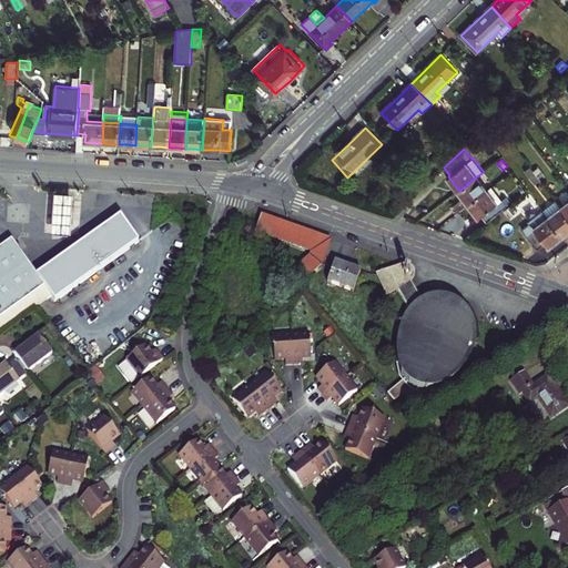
[(531,166),(526,170),(536,183),(541,179),(535,170),(531,166)]
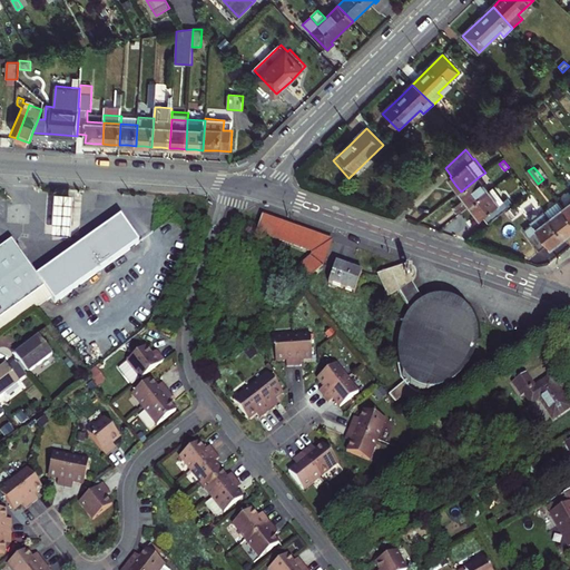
[(541,167),(537,170),(543,179),(549,176),(541,167)]
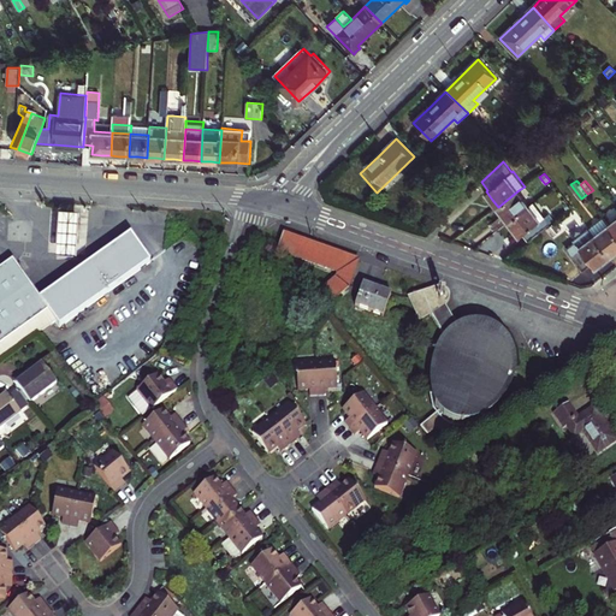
[(519,190),(498,207),(503,214),(509,221),(529,205),(519,190)]
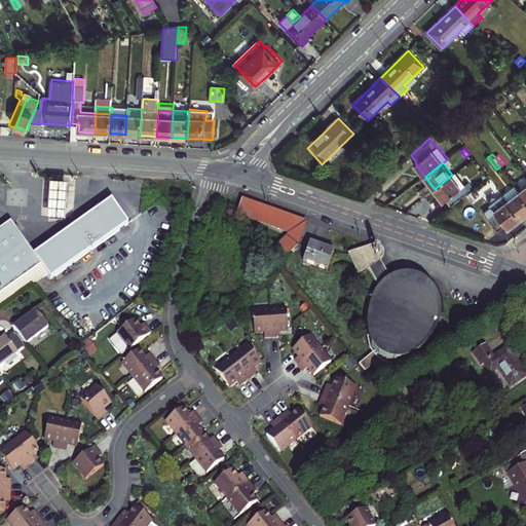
[(452,175),(435,189),(440,195),(444,201),(447,199),(452,205),(471,191),(455,173),(452,175)]
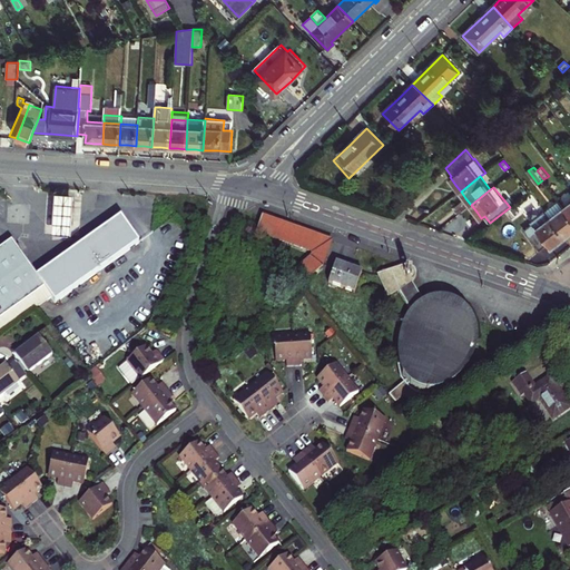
[(75,194),(57,193),(56,207),(53,234),(72,235),(74,209),(75,194)]
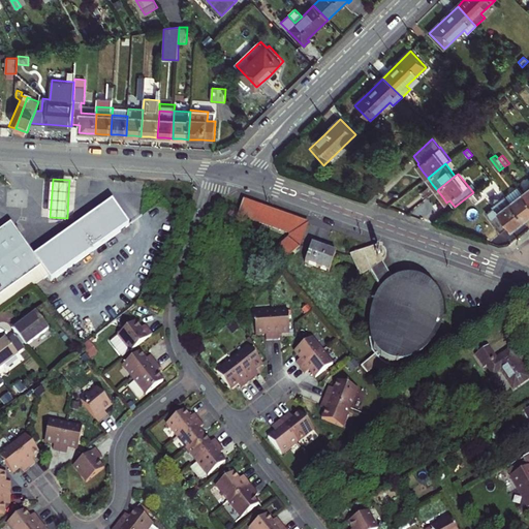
[(519,186),(506,195),(525,220),(528,216),(528,198),(524,192),(519,186)]
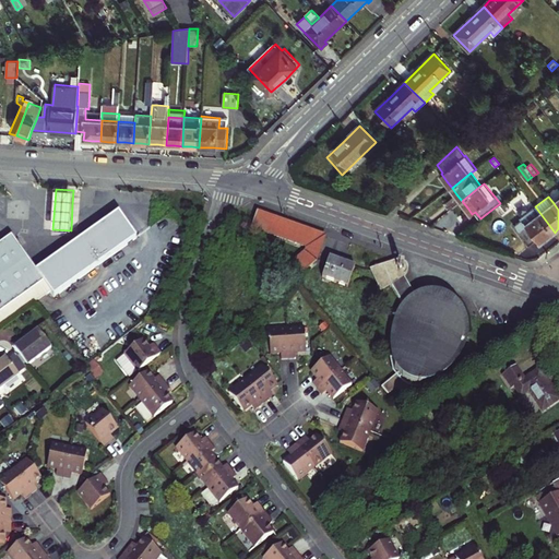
[(509,209),(503,202),(495,209),(500,215),(509,209)]
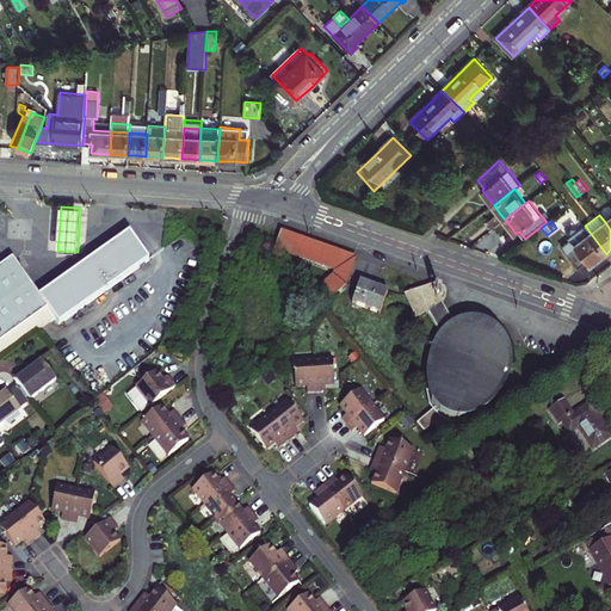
[(572,239),(562,246),(579,267),(588,260),(592,265),(599,260),(606,254),(585,226),(571,238),(572,239)]
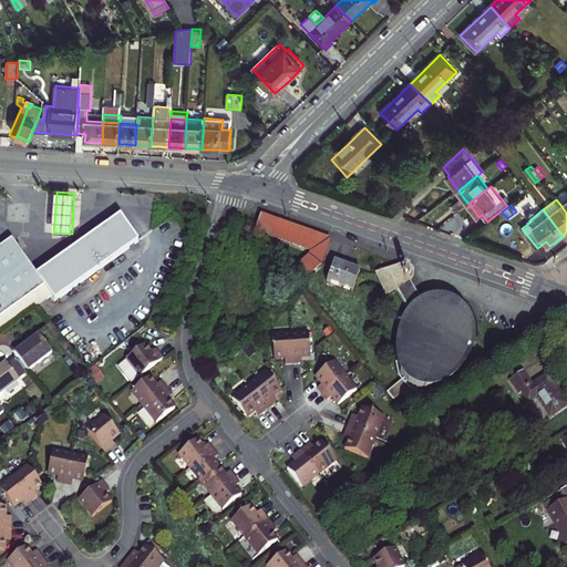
[(8,236),(0,241),(0,331),(35,307),(134,237),(116,212),(93,228),(33,271),(8,236)]
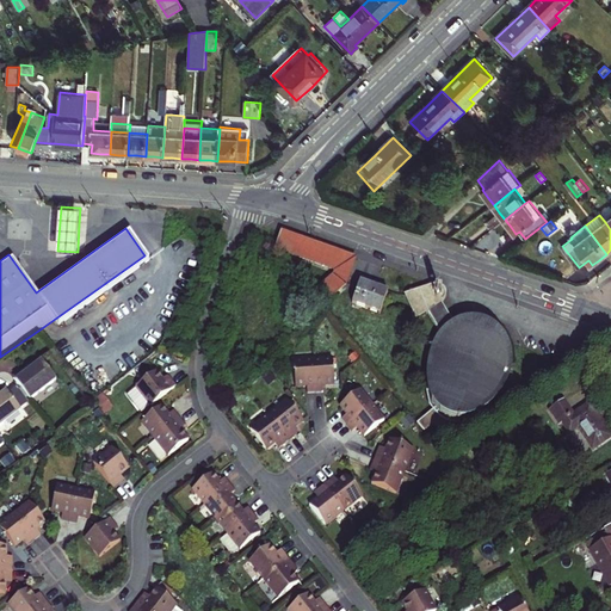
[(281,232),(275,250),(335,271),(334,277),(313,294),(322,306),(341,290),(352,258),(316,245),(281,232)]
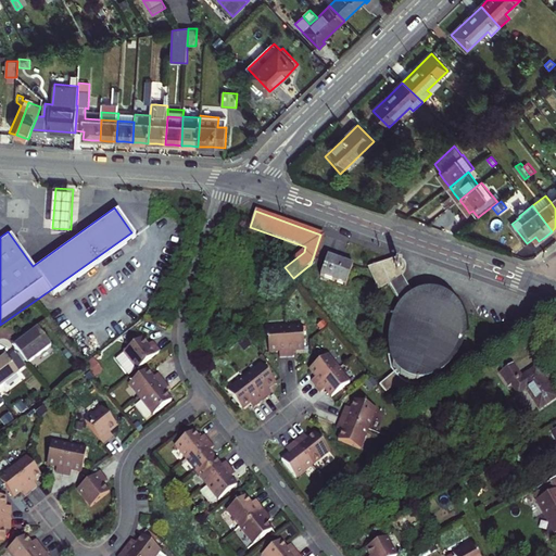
[(320,235),(311,264),(315,260),(324,236),(320,235)]
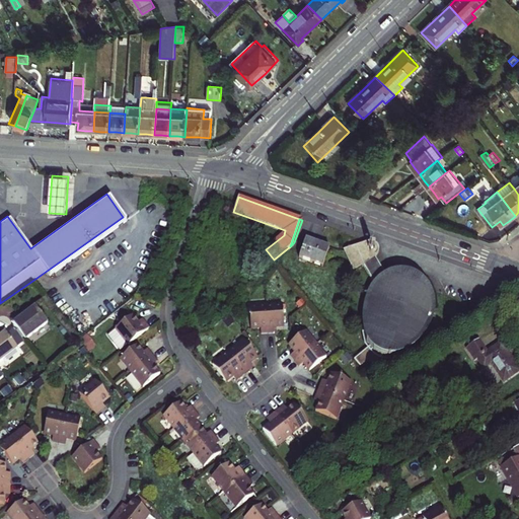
[(319,244),(305,239),(299,258),(323,267),(329,247),(319,244)]
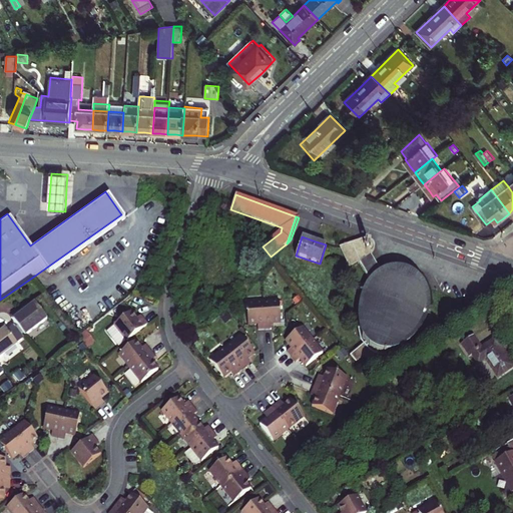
[(366,343),(351,356),(356,363),(364,356),(367,359),(372,361),(376,363),(382,364),(387,364),(384,353),(388,353),(392,353),(397,351),(402,349),(406,346),(410,343),(408,341),(411,337),(417,330),(421,322),(423,317),(425,318),(425,319),(426,319),(429,310),(428,310),(428,311),(426,310),(426,306),(426,300),(425,294),(423,290),(420,284),(416,280),(415,278),(413,277),(411,276),(409,275),(400,272),(398,272),(396,272),(392,272),(388,273),(383,274),(376,278),(365,258),(371,254),(372,253),(371,252),(373,251),(374,249),(375,247),(374,244),(373,241),(371,240),(369,239),(367,239),(366,240),(365,239),(353,243),(340,248),(349,268),(359,262),(372,283),(368,289),(366,289),(366,287),(365,287),(361,296),(362,297),(363,296),(365,297),(363,304),(362,311),(362,318),(363,324),(359,325),(360,330),(362,336),(364,340),(366,343)]
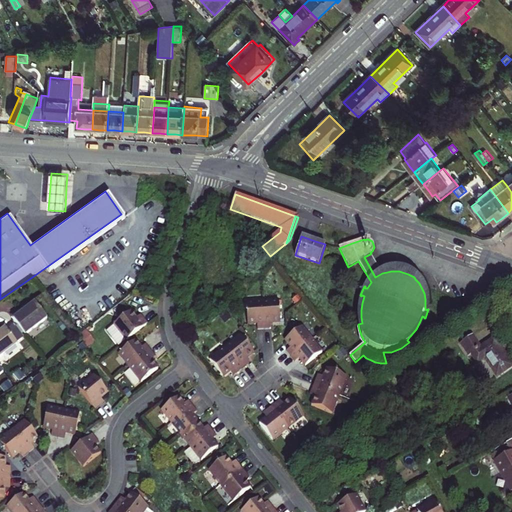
[(370,254),(364,257),(375,277),(382,273),(370,254)]
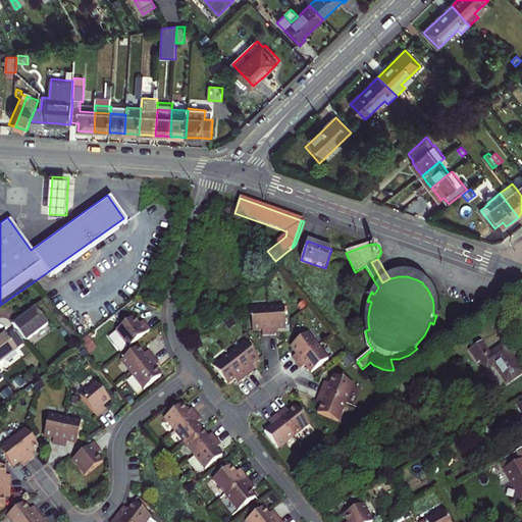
[(284,319),(284,306),(267,308),(269,335),(276,335),(276,329),(278,329),(285,328),(284,319)]
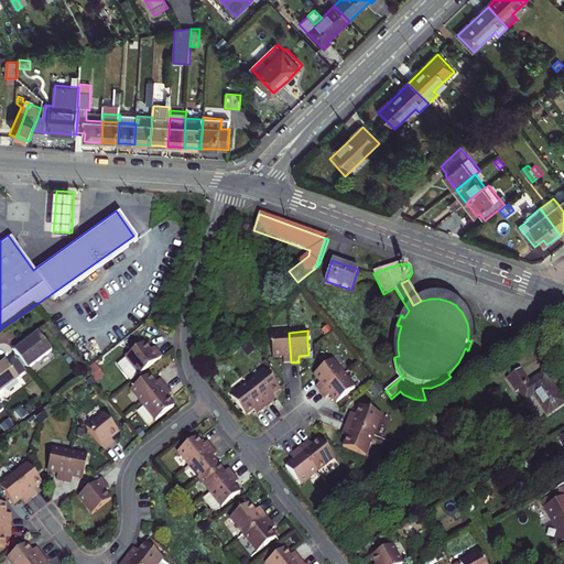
[(291,362),(289,333),(271,334),(273,358),(280,357),(283,357),(283,362),(291,362)]
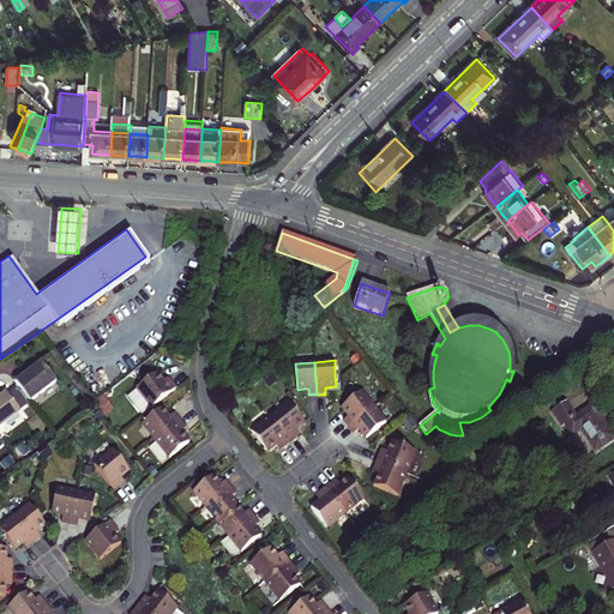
[(23,374),(14,380),(30,403),(56,383),(42,363),(31,373),(24,377),(23,374)]
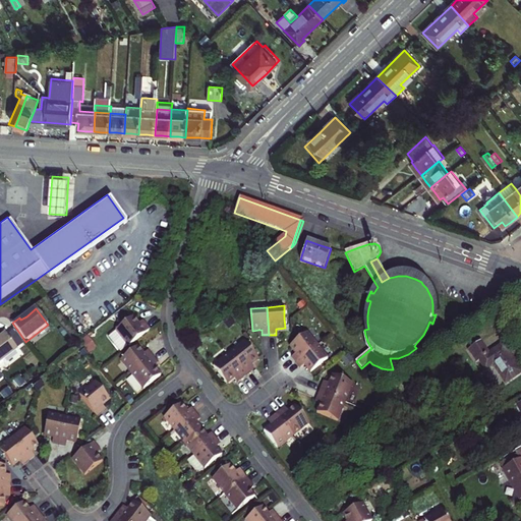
[(128,346),(151,329),(149,327),(147,324),(141,327),(139,324),(133,316),(116,331),(128,346)]
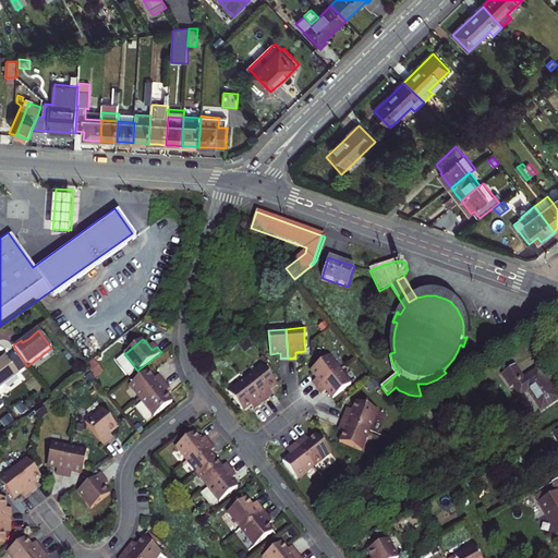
[(137,371),(124,354),(117,360),(130,376),(137,371)]
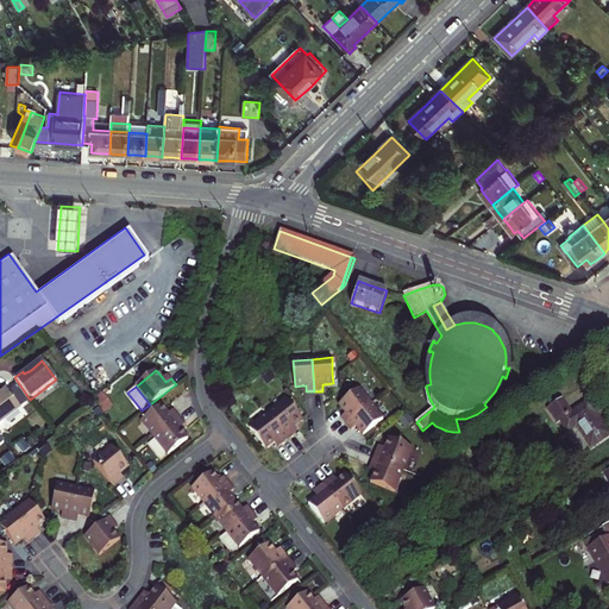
[(346,424),(371,403),(359,389),(339,405),(346,414),(341,418),(344,421),(346,424)]
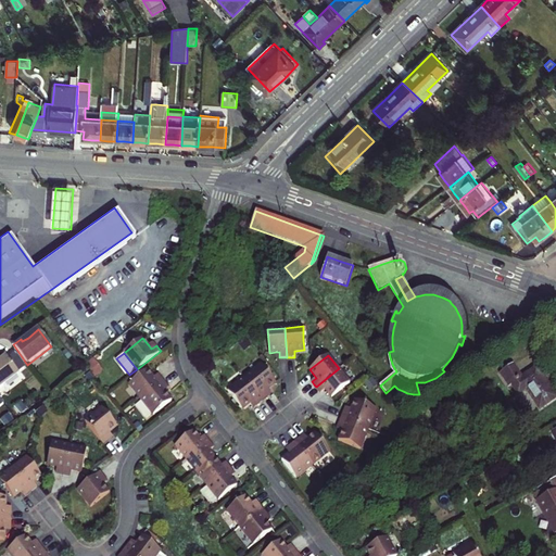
[(0,387),(19,374),(17,373),(9,361),(5,356),(0,361),(0,387)]
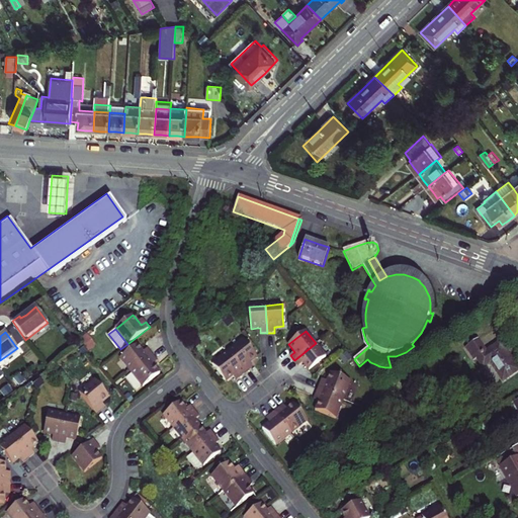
[(8,336),(16,347),(22,342),(15,332),(8,336)]
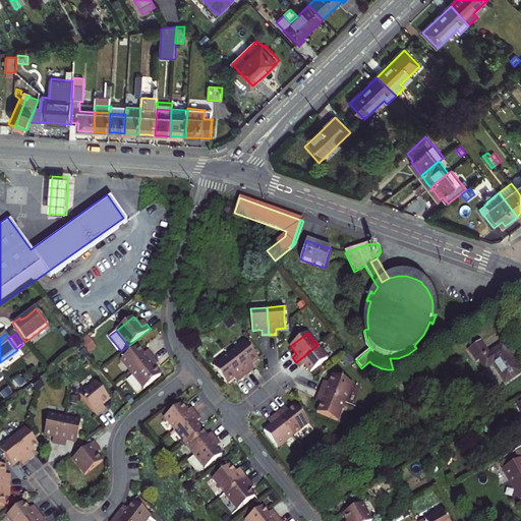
[(258,359),(244,341),(229,354),(246,375),(248,373),(251,371),(248,367),(251,364),(258,359)]
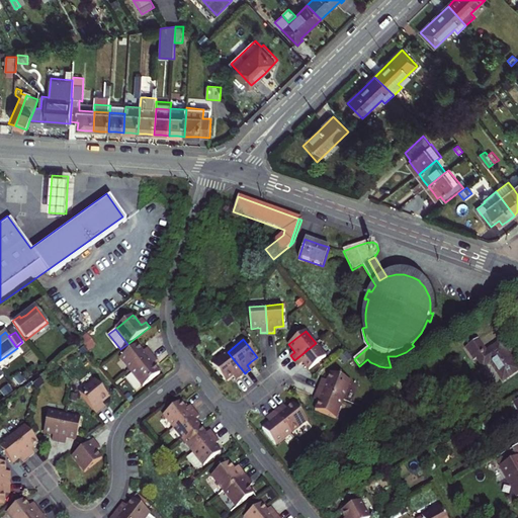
[(309,370),(326,356),(316,343),(294,360),(296,363),(298,366),(303,363),(309,370)]
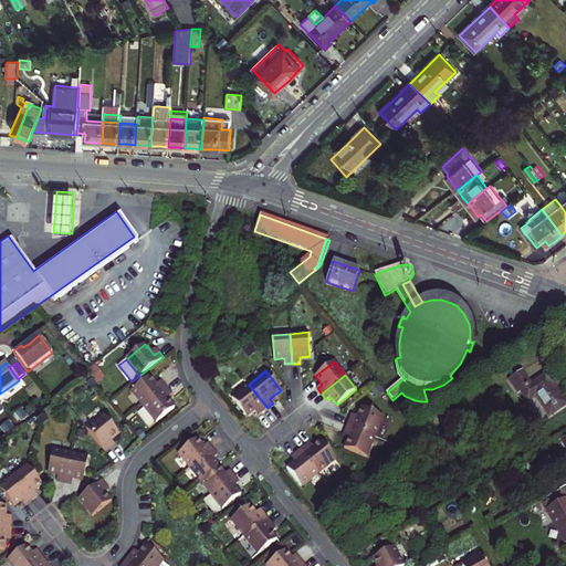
[(553,392),(542,377),(526,387),(517,375),(504,384),(513,397),(517,395),(523,404),(531,399),(545,420),(563,408),(553,392)]
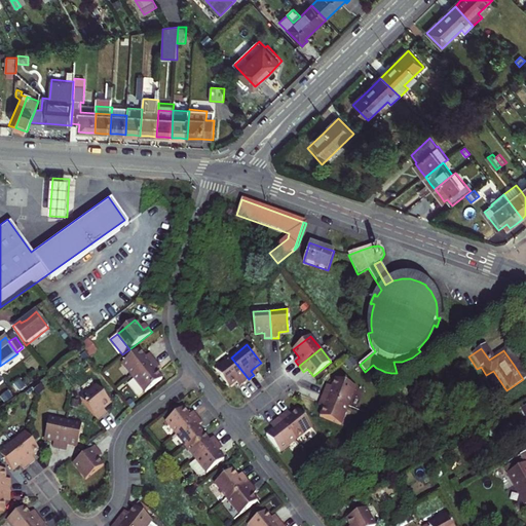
[(132,377),(154,360),(152,357),(150,353),(145,358),(140,349),(121,364),(132,377)]
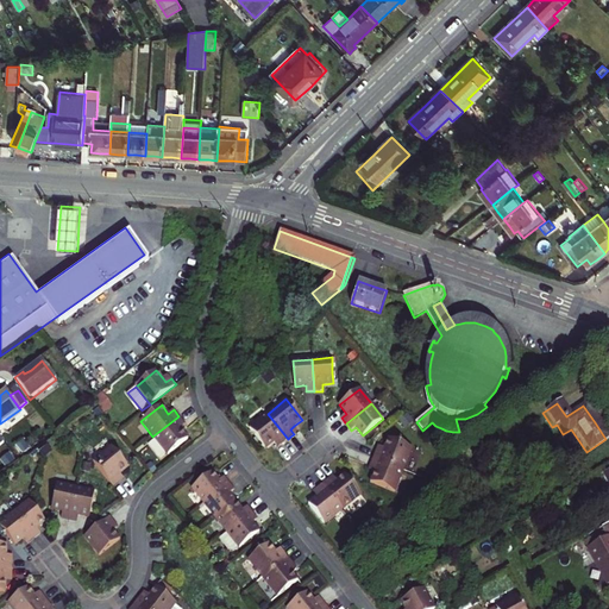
[(288,439),(268,414),(249,428),(265,449),(274,443),(277,439),(281,445),(284,441),(288,439)]
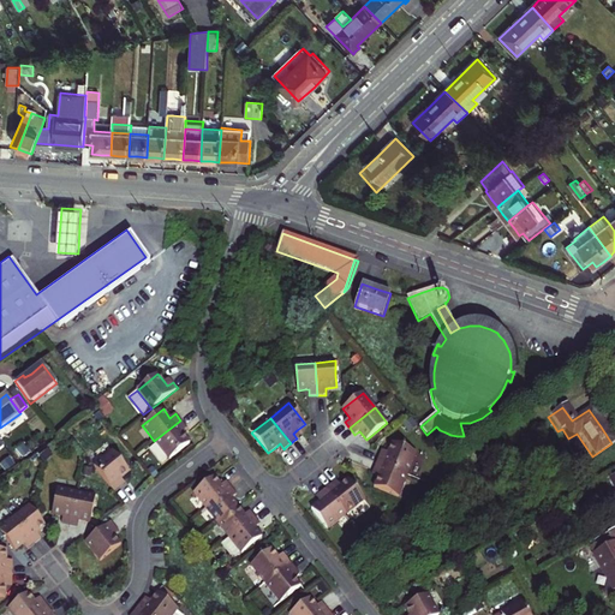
[(183,424),(180,421),(154,441),(169,459),(190,443),(184,435),(180,431),(185,427),(183,424)]
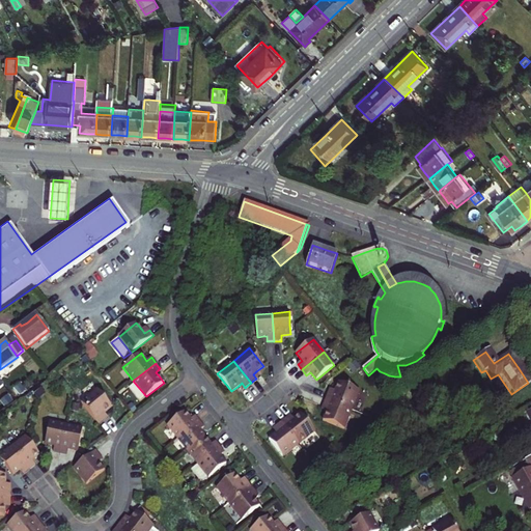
[(14,389),(19,396),(28,389),(23,382),(14,389)]
